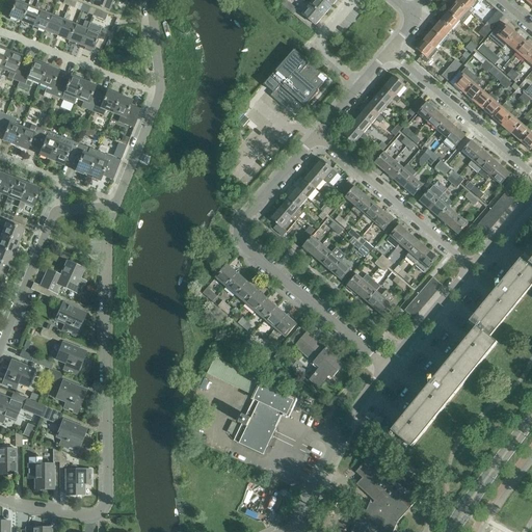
[(95,0),(92,5),(108,11),(112,0),(95,0)]
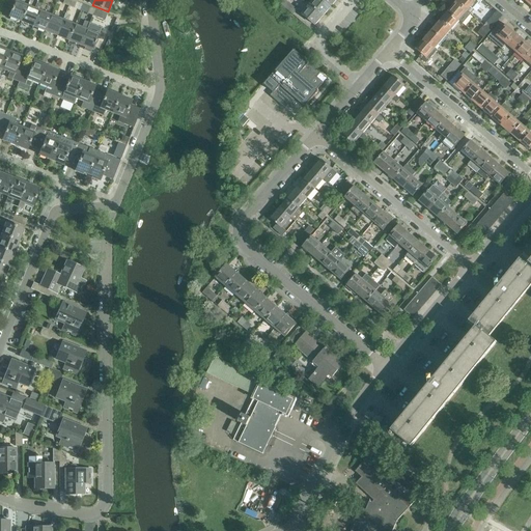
[(283,0),(281,4),(294,15),(298,10),(285,0),(283,0)]
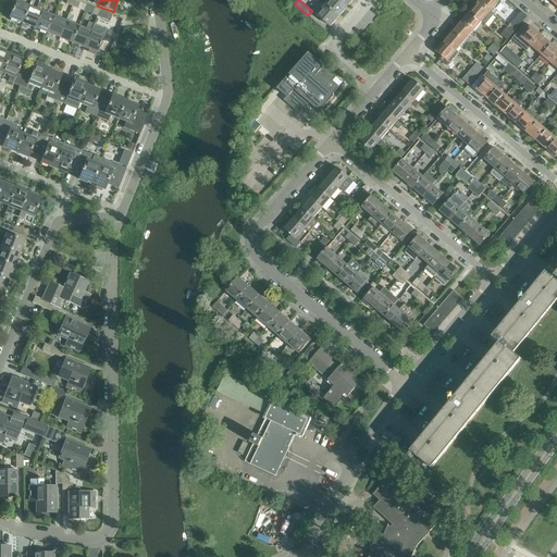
[(342,0),(330,0),(326,4),(339,16),(348,5),(342,0)]
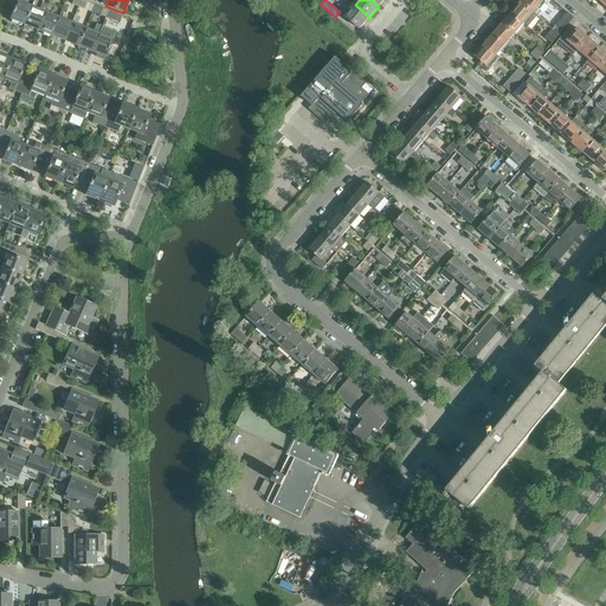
[(522,0),(521,2),(533,13),(537,17),(541,12),(540,11),(547,2),(543,0),(522,0)]
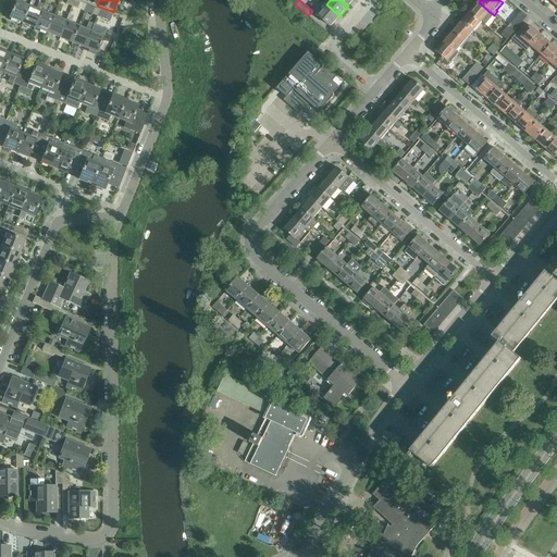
[(10,17),(22,23),(28,7),(16,1),(10,17)]
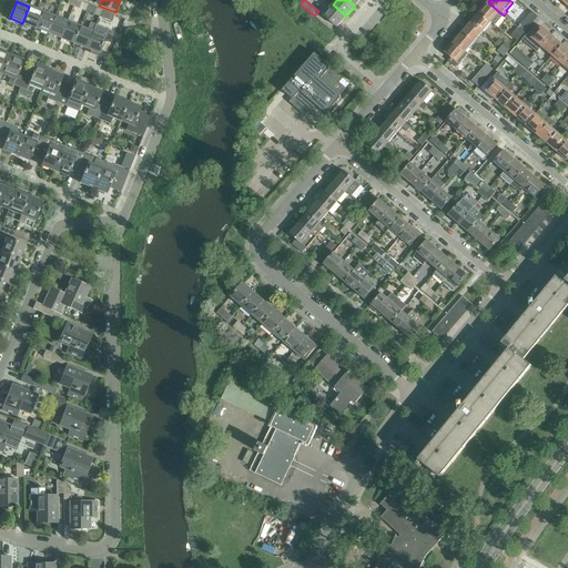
[(22,23),(36,28),(42,11),(42,12),(46,4),(40,2),(37,10),(29,7),(22,23)]
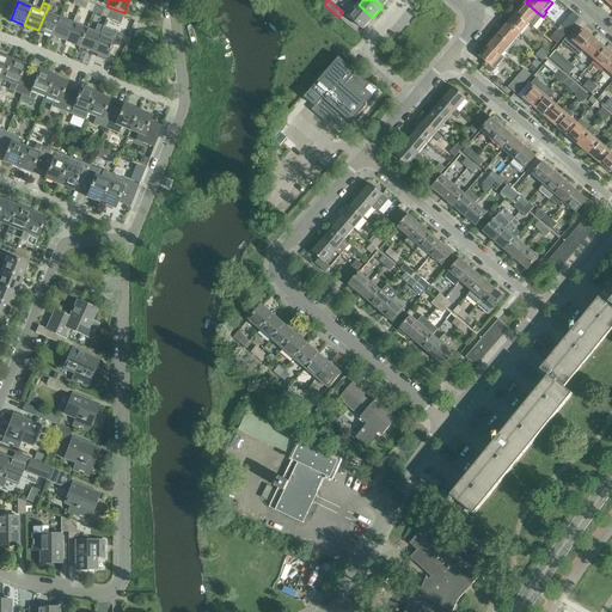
[(89,2),(85,10),(92,12),(96,5),(89,2)]
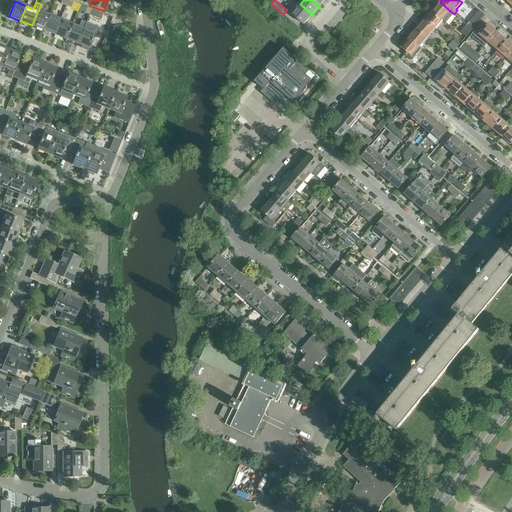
[(440,2),(432,11),(443,20),(450,11),(440,2)]
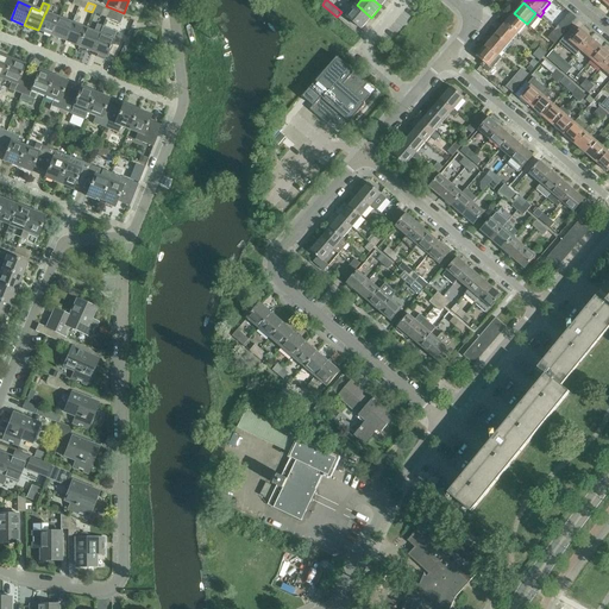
[(371,18),(357,5),(346,17),(362,29),(371,18)]
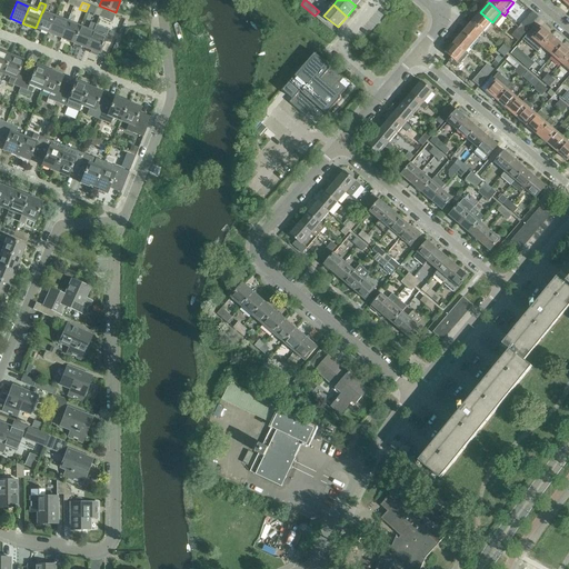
[(101,10),(99,17),(112,22),(115,16),(101,10)]
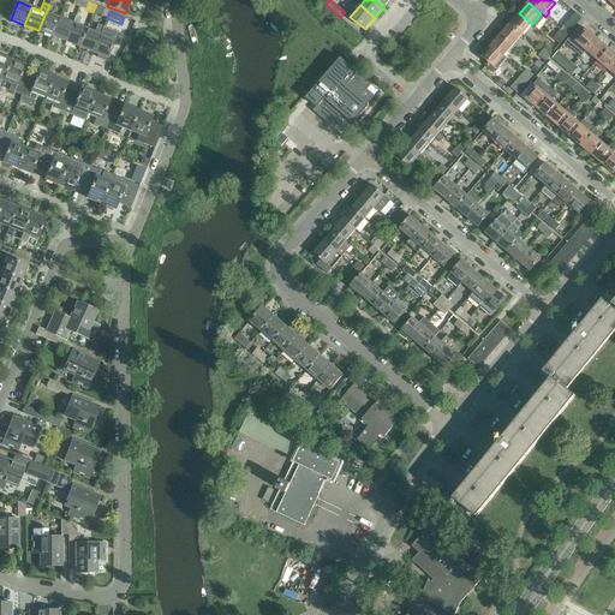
[(39,30),(52,36),(59,18),(46,13),(46,12),(39,30)]
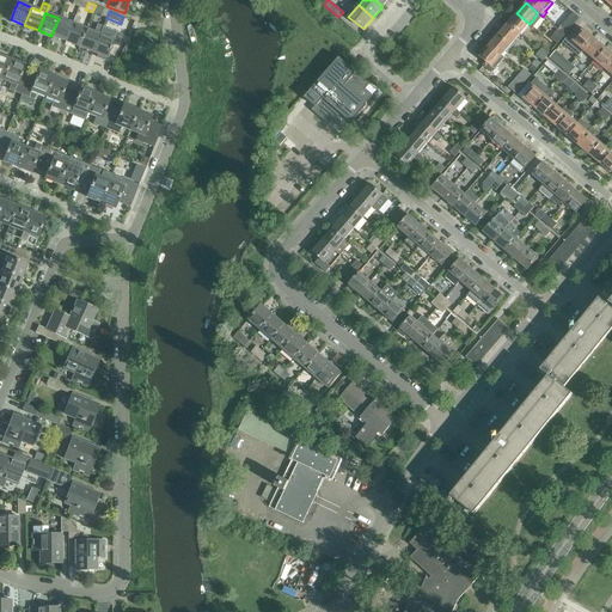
[(516,13),(507,24),(520,35),(530,24),(516,13)]
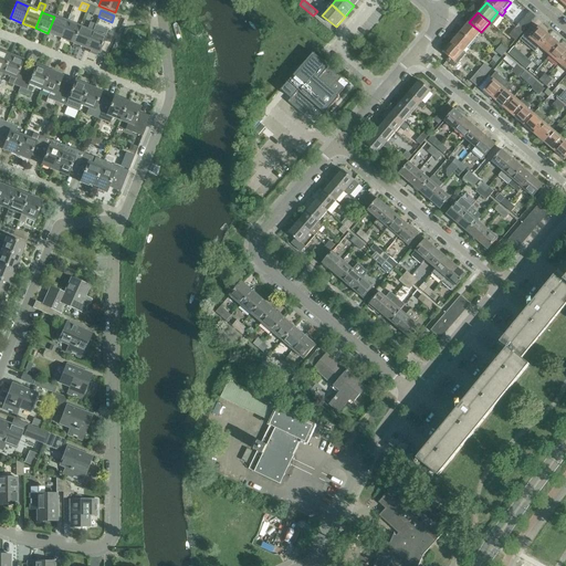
[(60,38),(73,43),(80,27),(72,23),(75,17),(70,14),(66,21),(67,22),(60,38)]
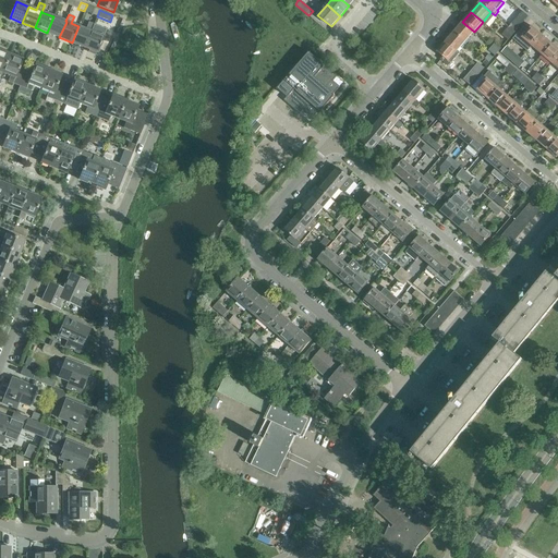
[(47,33),(59,37),(67,22),(65,21),(53,16),(47,33)]
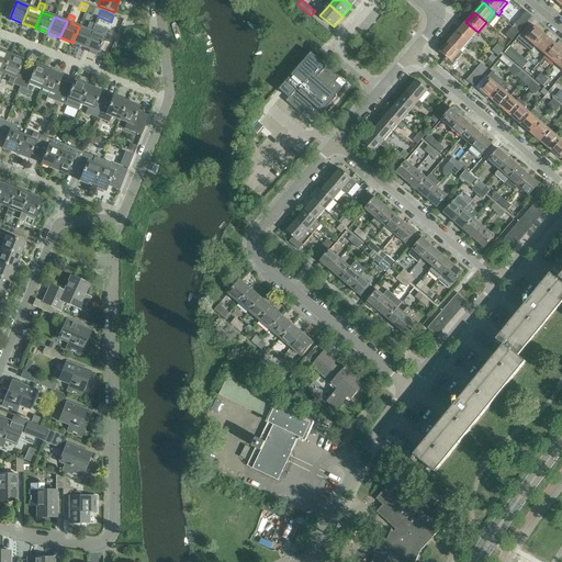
[(72,43),(85,48),(94,24),(89,22),(87,30),(79,26),(72,43)]
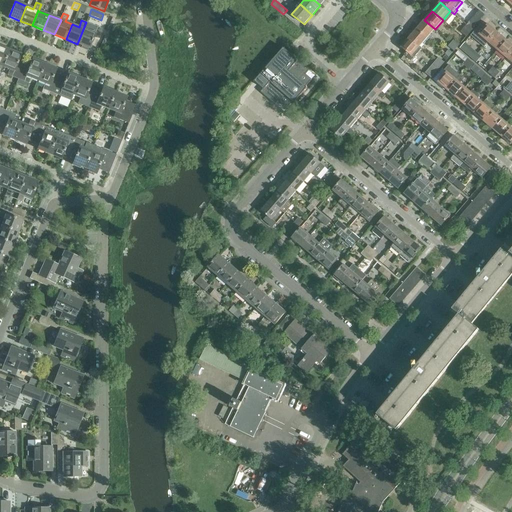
[(424,20),(417,29),(427,38),(435,29),(424,20)]
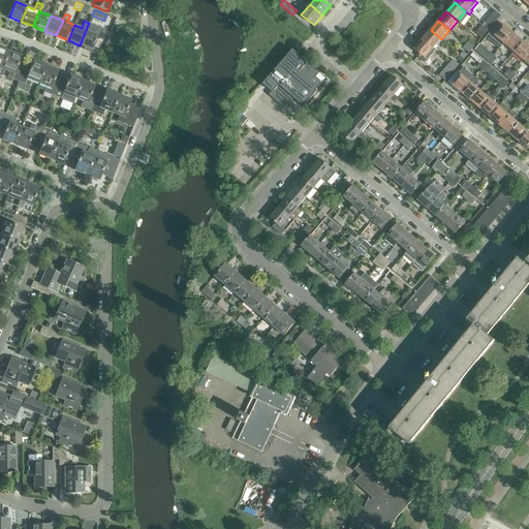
[(89,23),(80,45),(92,50),(98,34),(91,32),(94,25),(89,23)]
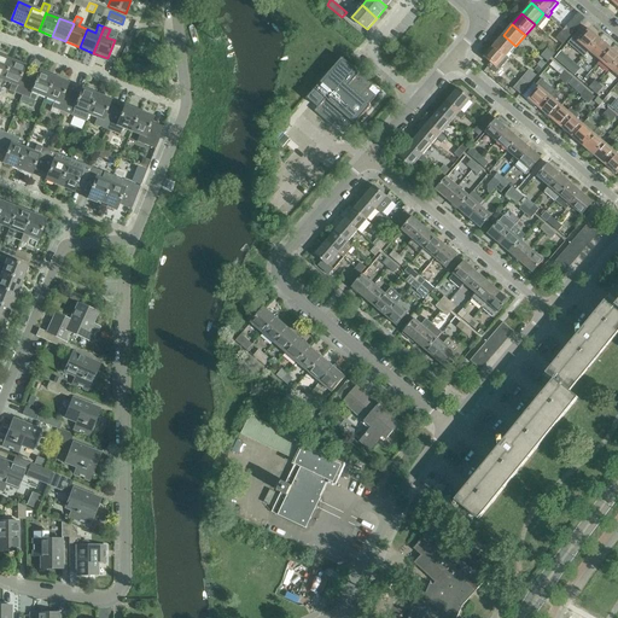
[(571,35),(564,29),(560,34),(566,40),(571,35)]
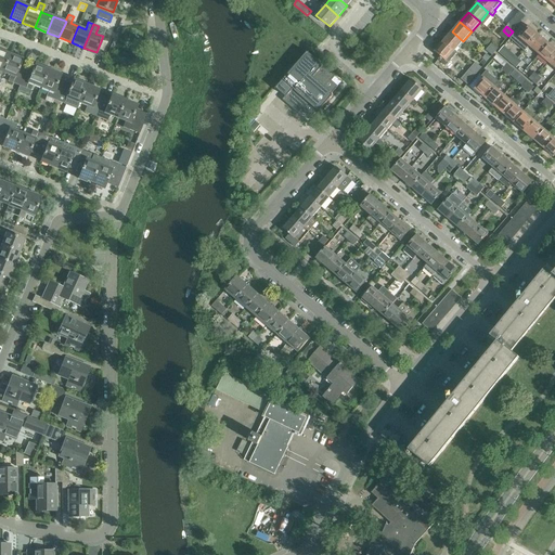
[(511,38),(525,51),(529,46),(539,35),(529,26),(525,31),(520,27),(511,38)]
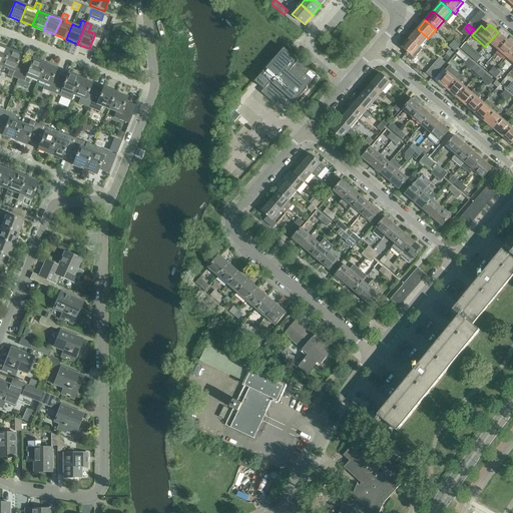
[(418,29),(410,39),(420,47),(428,38),(418,29)]
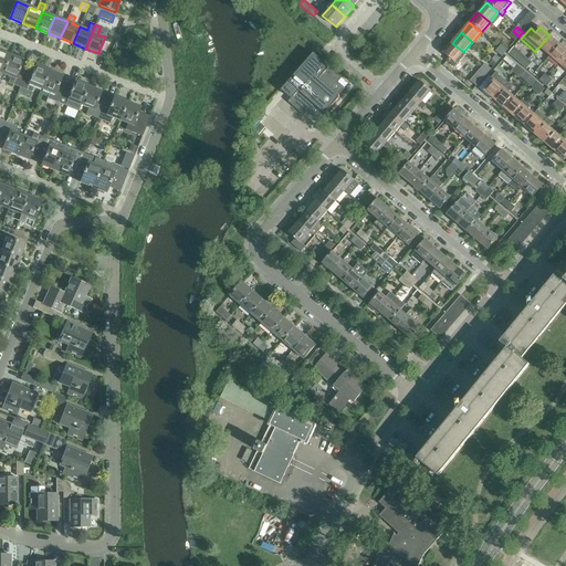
[(540,46),(549,55),(559,44),(549,35),(540,46)]
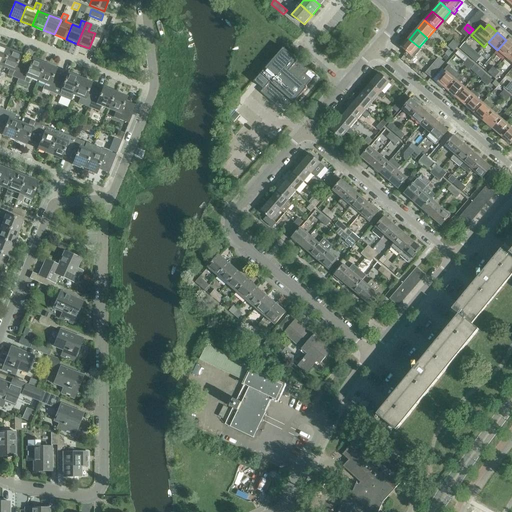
[(419,47),(409,39),(401,48),(406,52),(404,55),(411,61),(421,49),(419,47)]
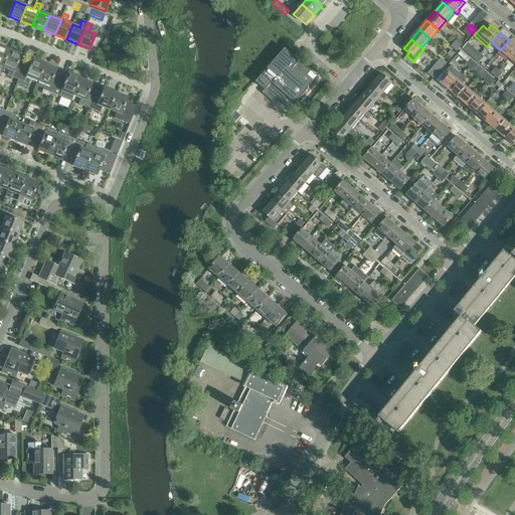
[(463,48),(468,52),(476,43),(470,39),(463,48)]
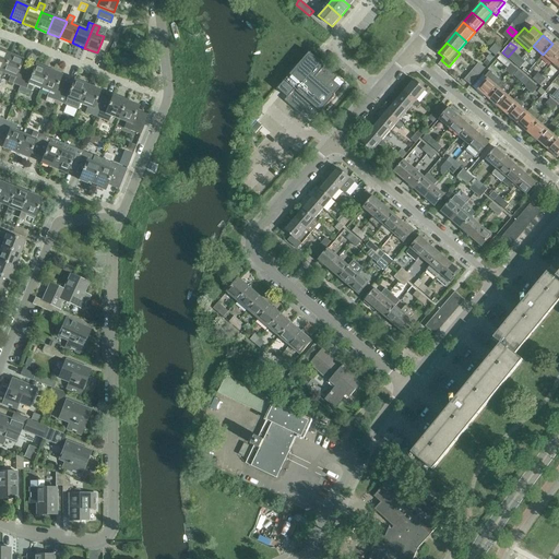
[(543,55),(552,63),(558,56),(558,48),(552,44),(543,55)]
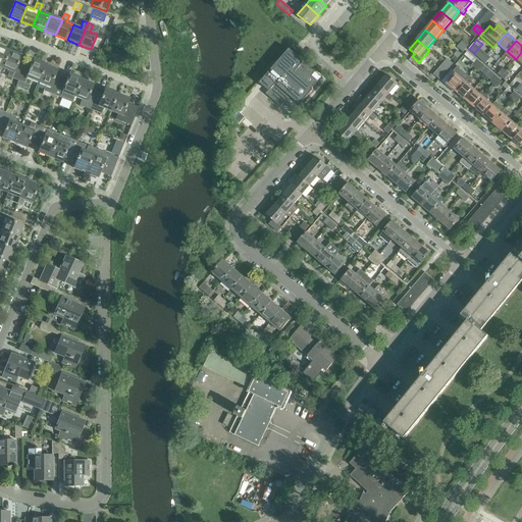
[(466,49),(460,44),(457,47),(463,52),(466,49)]
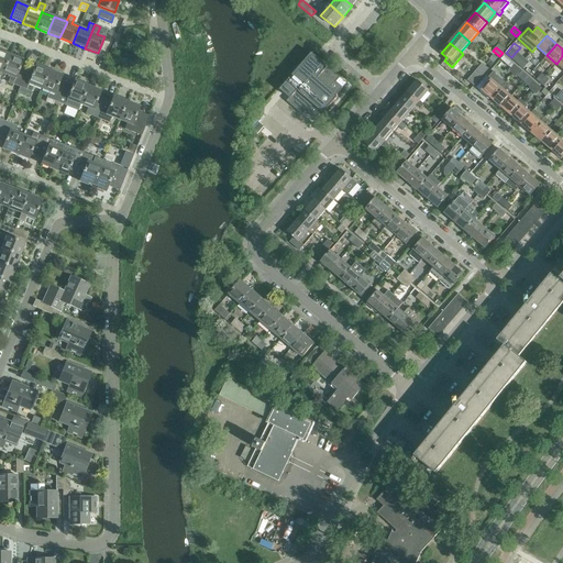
[(0,79),(2,74),(10,55),(0,51),(0,79)]
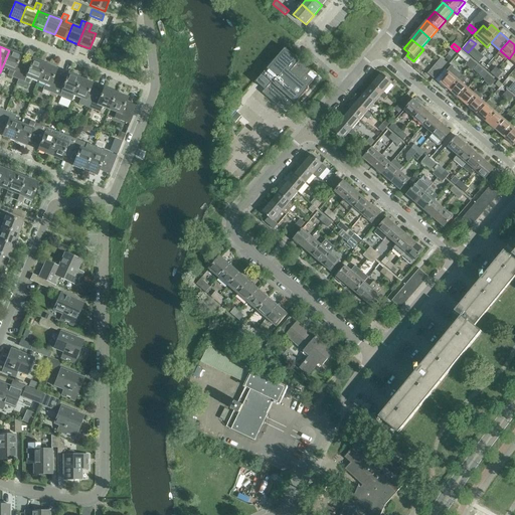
[(256,81),(261,86),(265,90),(263,93),(274,103),(278,99),(281,101),(289,109),(295,103),(297,103),(301,98),(303,100),(307,95),(305,94),(309,89),(309,87),(314,80),(308,74),(311,70),(286,48),(279,56),(280,57),(266,74),(267,75),(260,83),(256,81)]
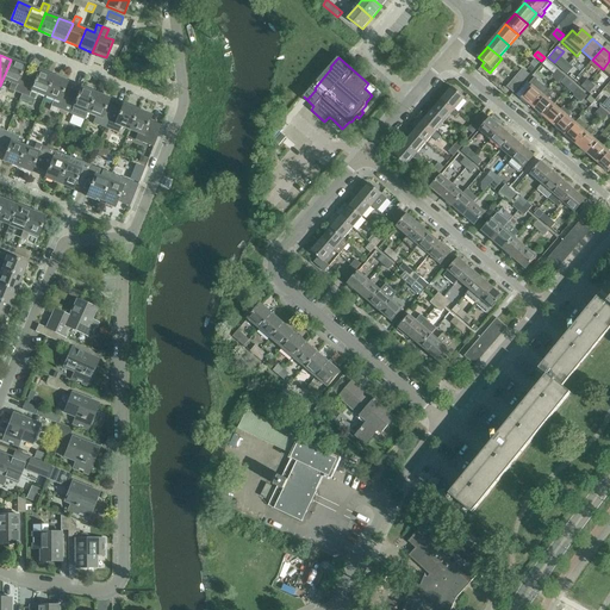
[(8,89),(22,94),(30,73),(23,70),(25,66),(11,60),(2,80),(12,82),(8,89)]
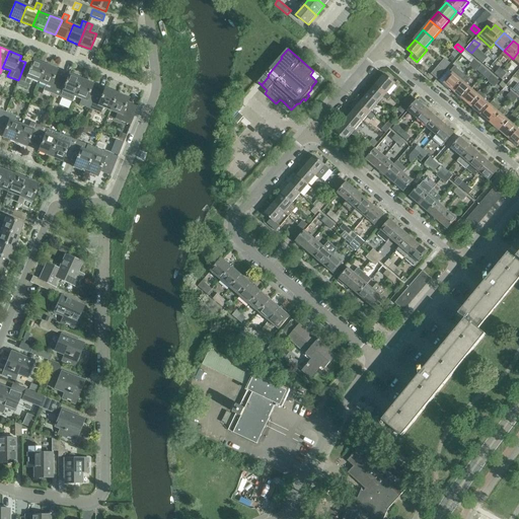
[(476,58),(479,61),(485,55),(482,52),(476,58)]
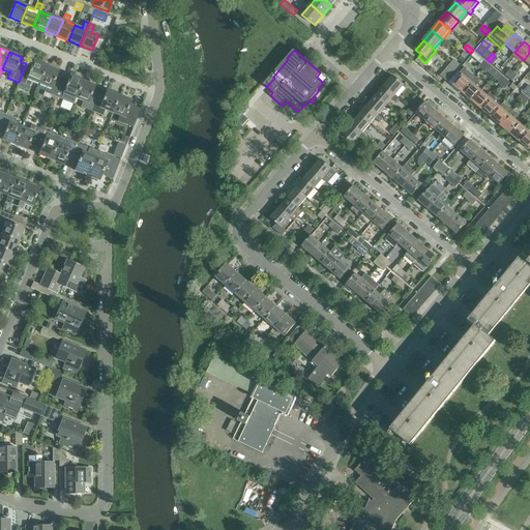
[(495,56),(490,62),(493,65),(498,59),(495,56)]
